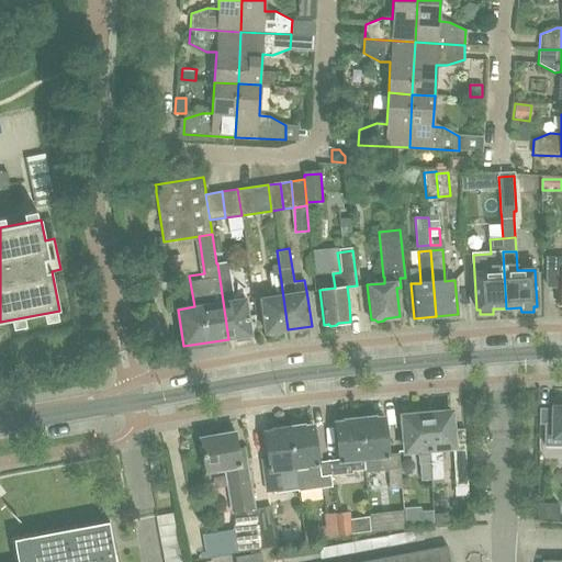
[(561,258),(548,258),(547,287),(560,287),(559,305),(561,305),(561,258)]
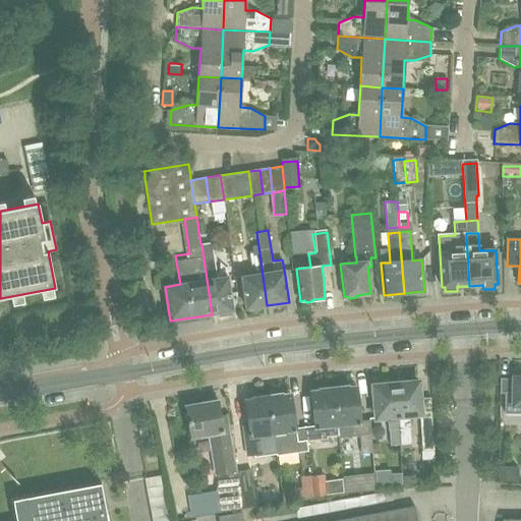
[(233,310),(230,291),(228,277),(217,279),(212,242),(201,244),(212,314),(220,312),(220,315),(230,313),(230,311),(233,310)]
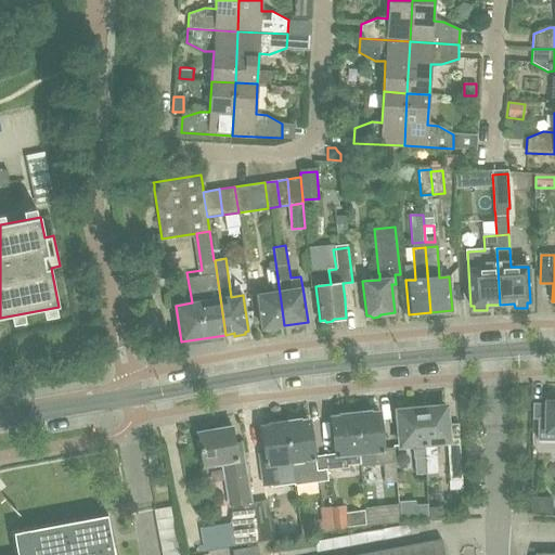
[(263,328),(284,325),(275,262),(268,262),(269,268),(265,268),(268,293),(258,294),(263,328)]
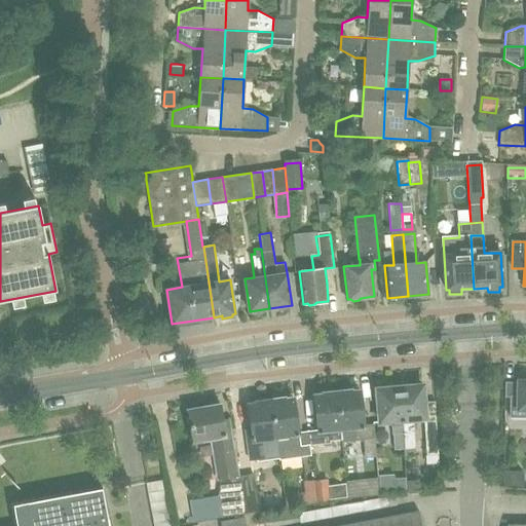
[(525,422),(525,377),(518,377),(517,382),(504,382),(504,398),(509,398),(509,422),(525,422)]
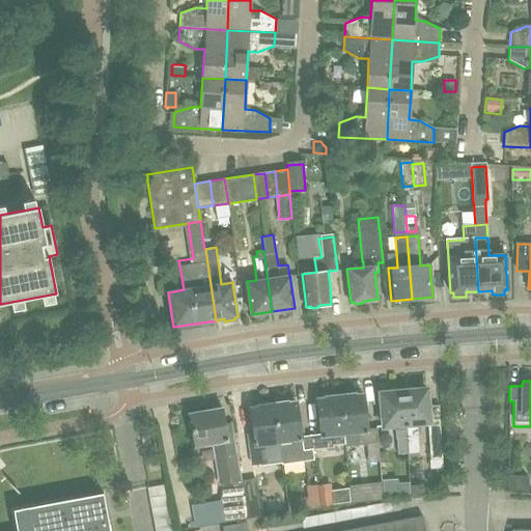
[(403,392),(410,454),(418,453),(416,424),(428,422),(425,390),(424,390),(423,387),(409,388),(409,391),(403,392)]
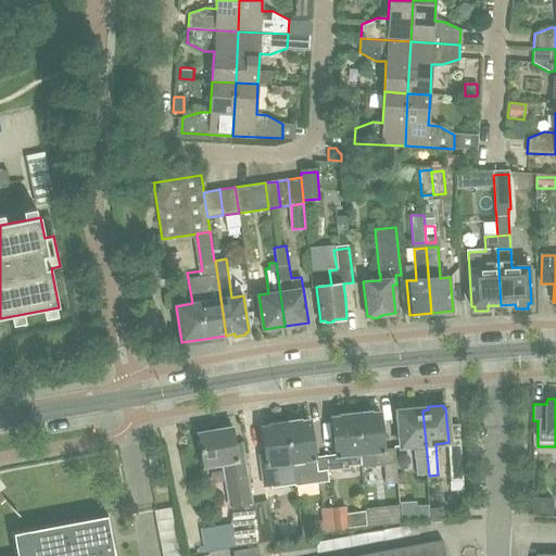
[(429,476),(422,411),(415,411),(415,407),(400,408),(400,412),(397,413),(401,446),(414,445),(417,476),(429,476)]
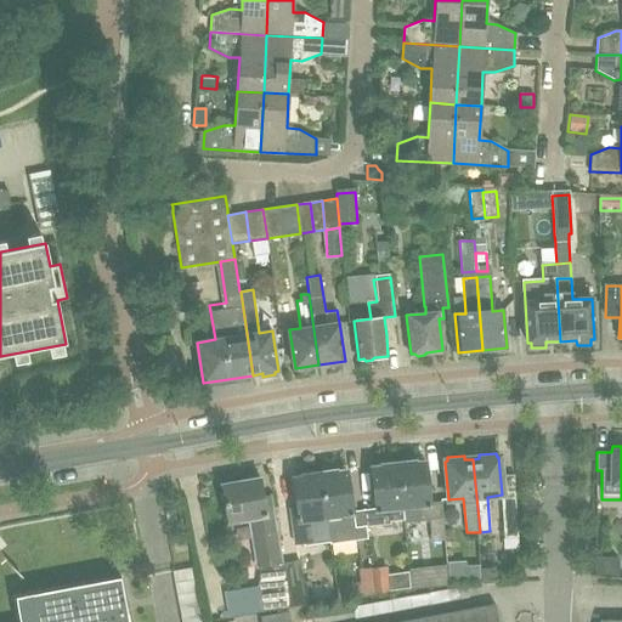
[(446,563),(442,518),(440,502),(429,503),(424,463),(416,464),(414,462),(399,464),(403,508),(417,505),(418,521),(428,520),(431,564),(446,563)]
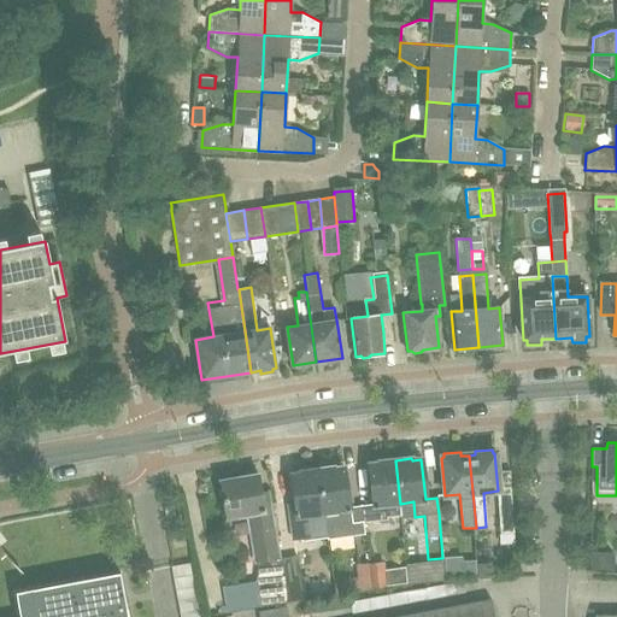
[(385,505),(400,504),(395,460),(377,462),(377,464),(368,465),(374,505),(362,507),(364,523),(386,519),(385,505)]
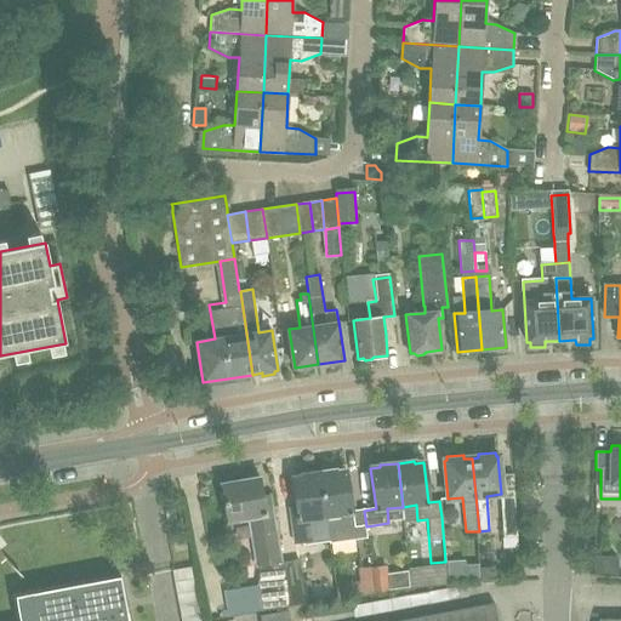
[(346,471),(320,474),(325,516),(330,543),(368,539),(366,527),(364,511),(351,512),(346,471)]
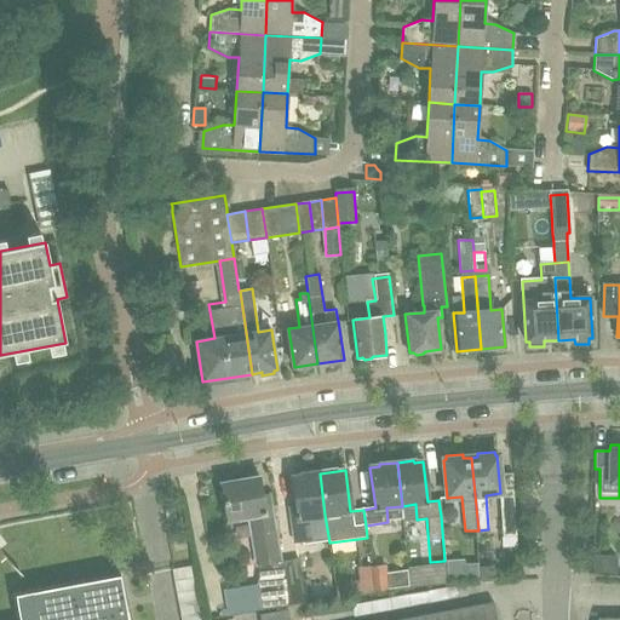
[(308,517),(325,515),(320,474),(292,476),(297,516),(291,516),(294,543),(311,540),(308,517)]
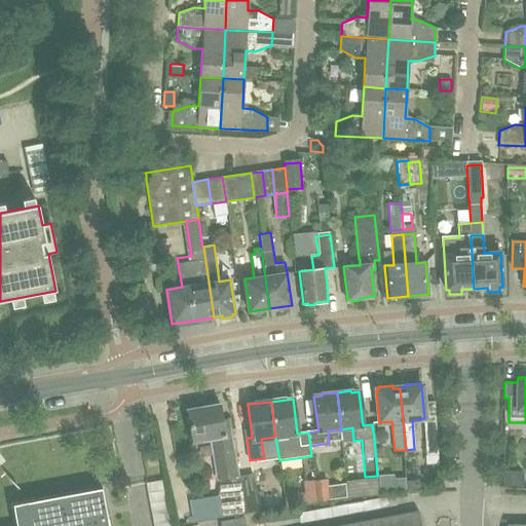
[(220,479),(236,476),(228,428),(224,429),(220,406),(188,412),(193,441),(213,438),(220,479)]
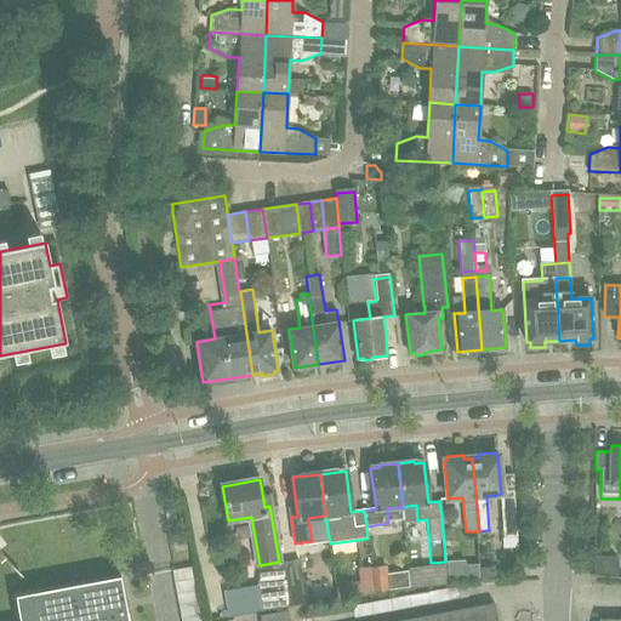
[(501,500),(503,539),(518,537),(514,499),(501,500)]
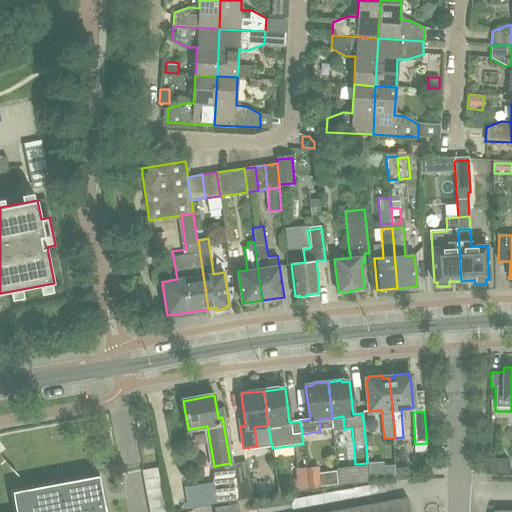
[(509,474),(510,459),(490,459),(490,474),(509,474)]
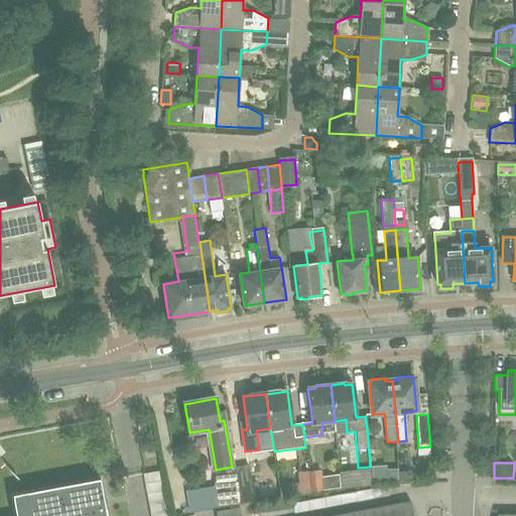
[(248,466),(236,468),(238,483),(242,504),(260,501),(257,483),(251,484),(248,466)]
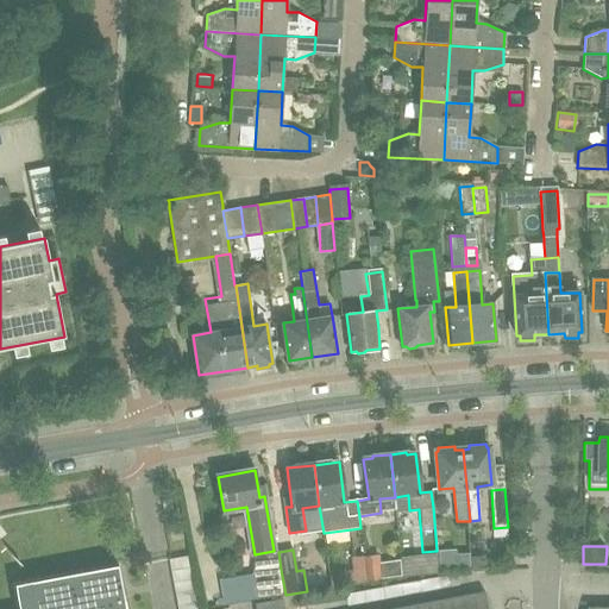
[(401,556),(403,576),(440,571),(438,552),(401,556)]
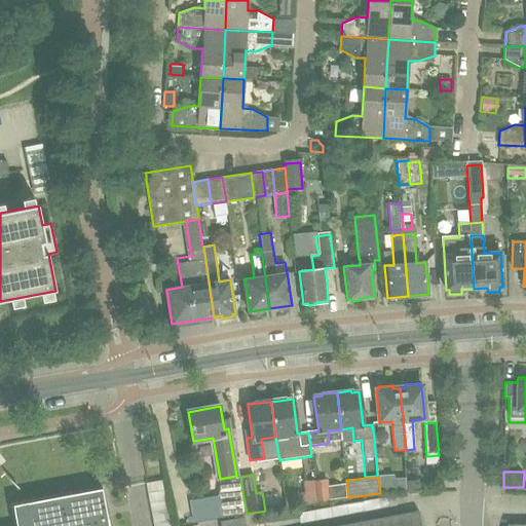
[(328,479),(314,481),(317,501),(330,500),(328,479)]
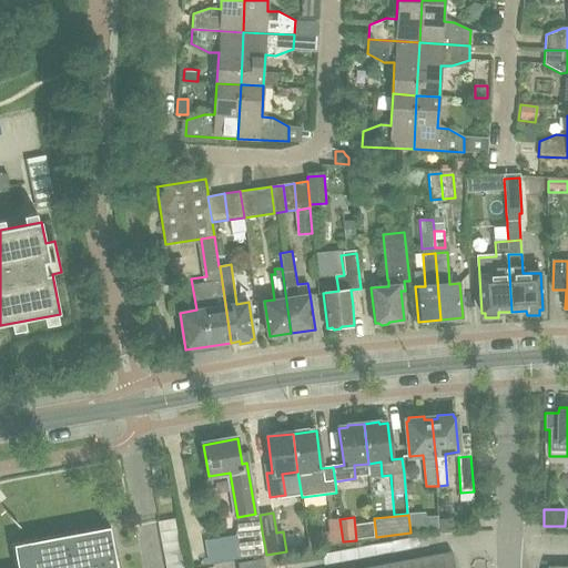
[(426,517),(426,531),(438,530),(438,517),(426,517)]
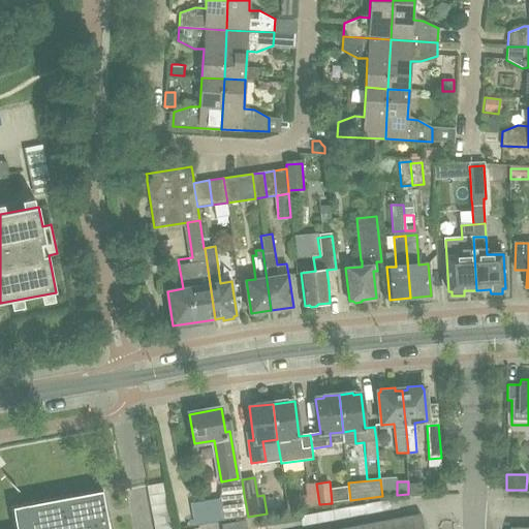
[(147,486),(154,528),(170,528),(163,483),(147,486)]
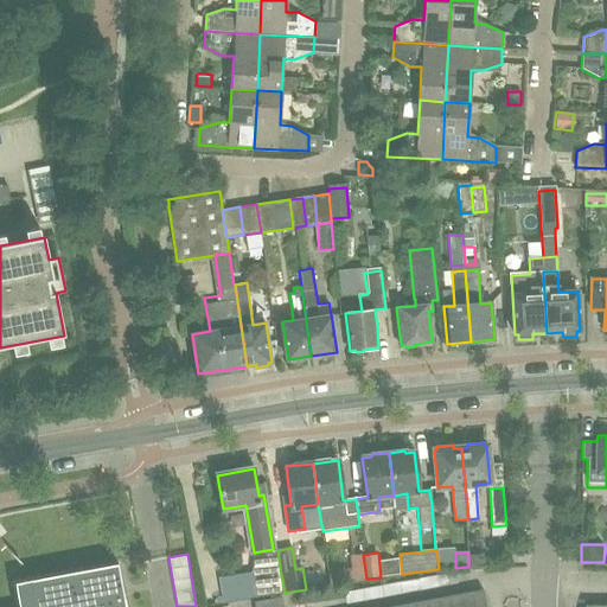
[(351,569),(349,569),(350,582),(366,579),(363,555),(349,556),(351,569)]
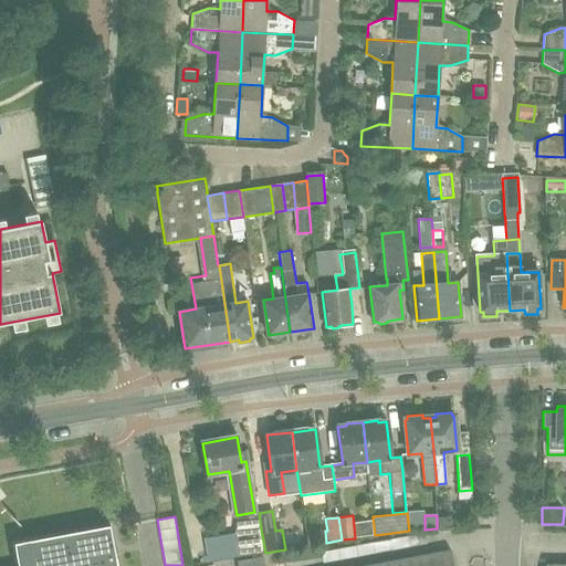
[(117,565),(115,555),(109,525),(13,543),(18,565),(117,565)]
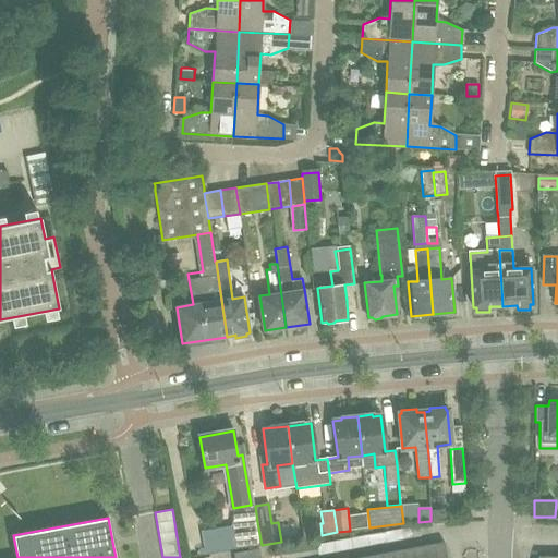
[(262,545),(257,522),(231,526),(235,549),(262,545)]
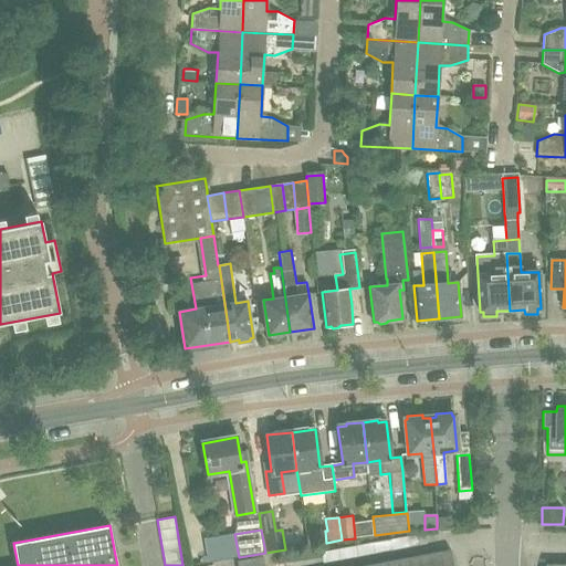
[(452,565),(450,549),(363,565),(452,565)]
